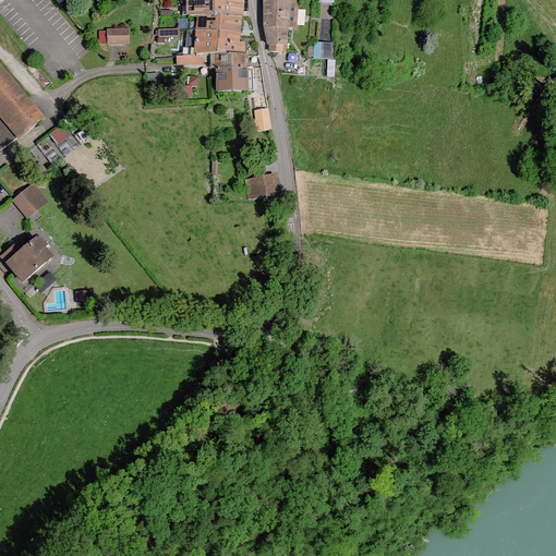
[(261,67),(257,55),(244,55),(245,43),(238,41),(241,15),(241,0),(186,0),(186,15),(197,14),(196,31),(186,29),(184,47),(183,47),(182,56),(176,56),(176,63),(207,61),(207,53),(209,53),(210,68),(215,68),(216,91),(252,89),(252,67),(261,67)]
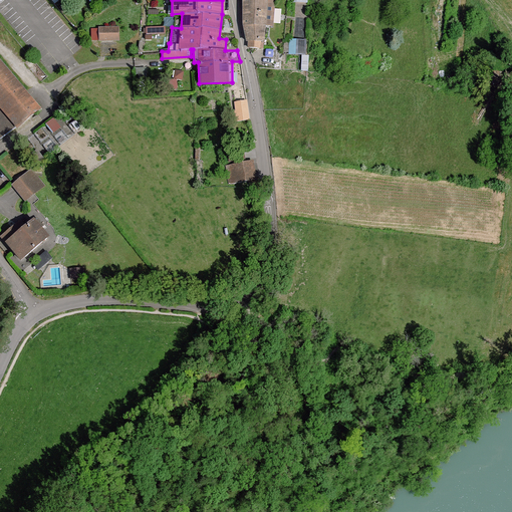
[(242,0),(244,26),(248,42),(247,46),(262,47),(262,40),(263,41),(265,24),(272,24),(273,0),(242,0)]
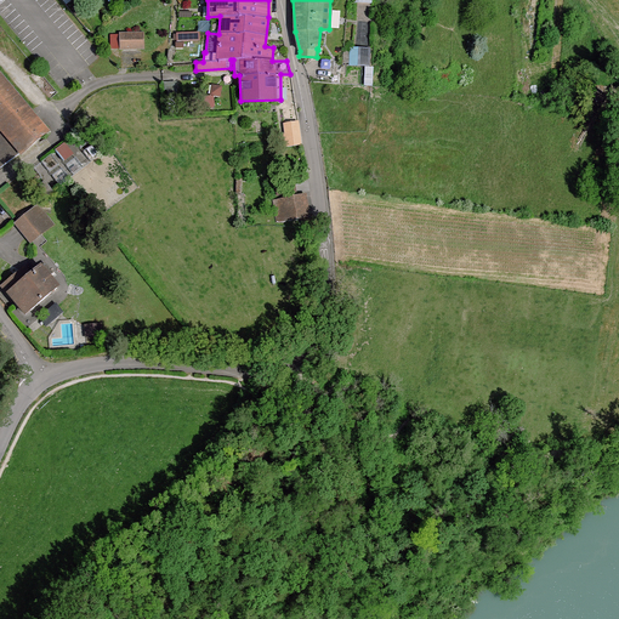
[(142,32),(119,32),(119,49),(142,47),(142,32)]
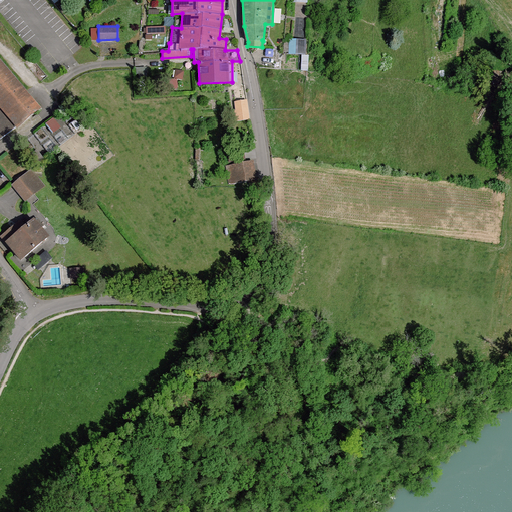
[(305,39),(288,38),(288,53),(301,54),(300,67),(307,67),(308,54),(304,54),(304,51),(305,39)]
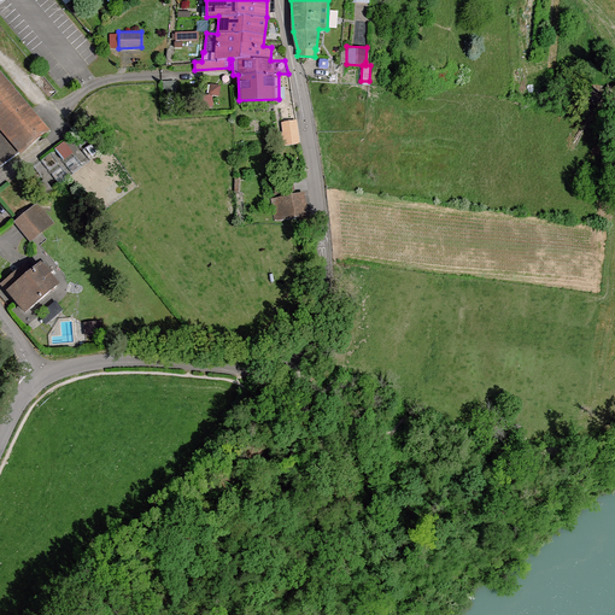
[(0,165),(46,128),(0,74),(0,165)]
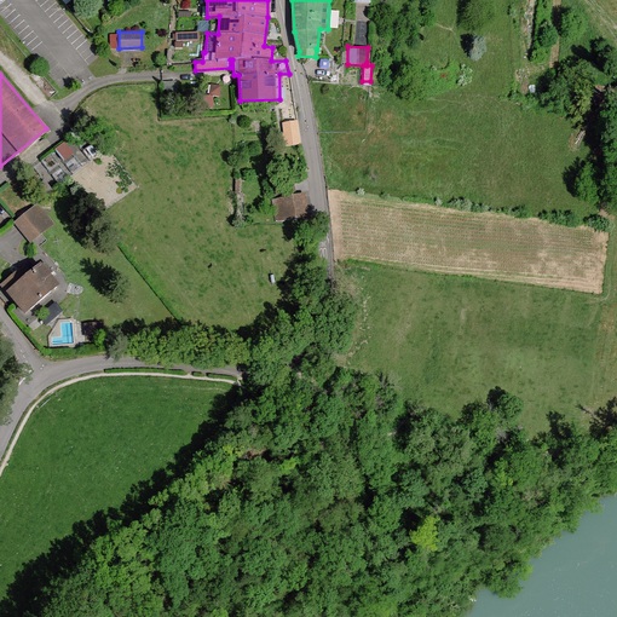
[(295,120),(281,121),(282,131),(280,131),(282,145),(299,143),(295,120)]
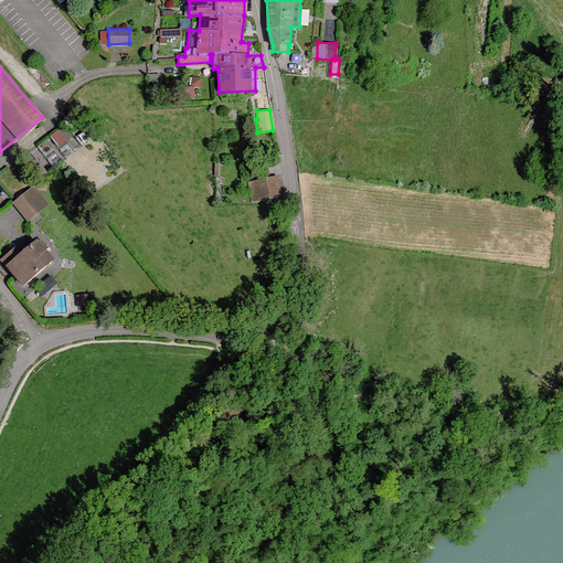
[(62,128),(39,141),(45,152),(68,139),(62,128)]
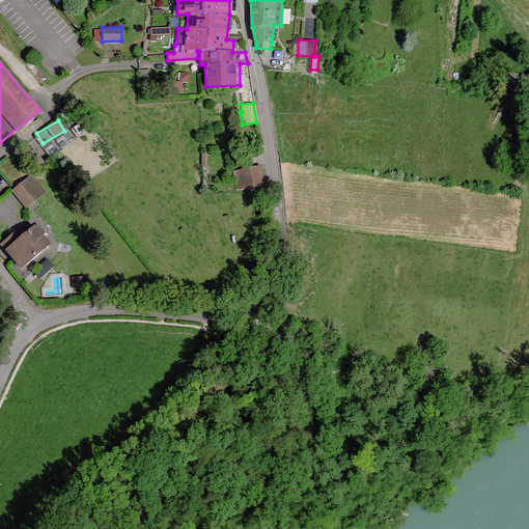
[(233,150),(235,165),(251,163),(249,147),(233,150)]
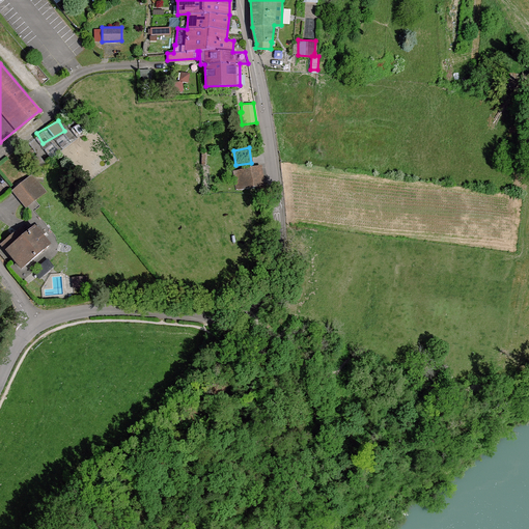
[(260,166),(233,170),(235,188),(262,184),(260,166)]
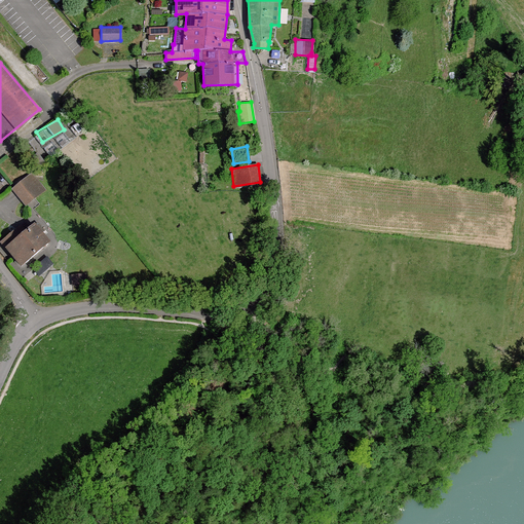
[(32,172),(13,187),(29,204),(46,190),(32,172)]
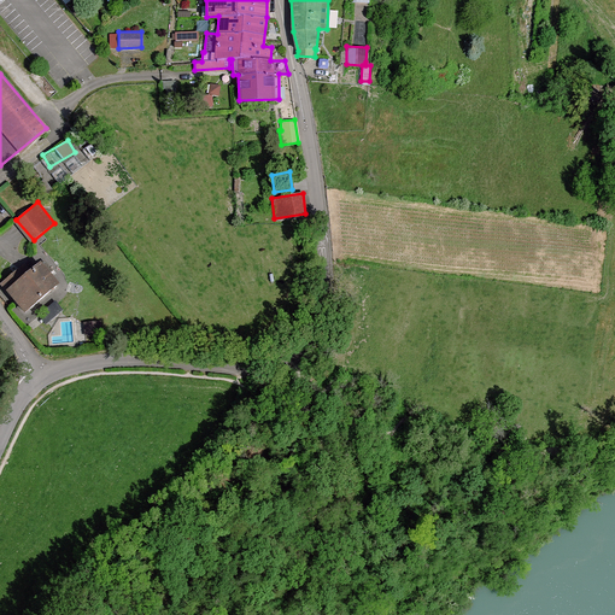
[(23,263),(0,282),(24,311),(58,283),(41,263),(30,273),(23,263)]
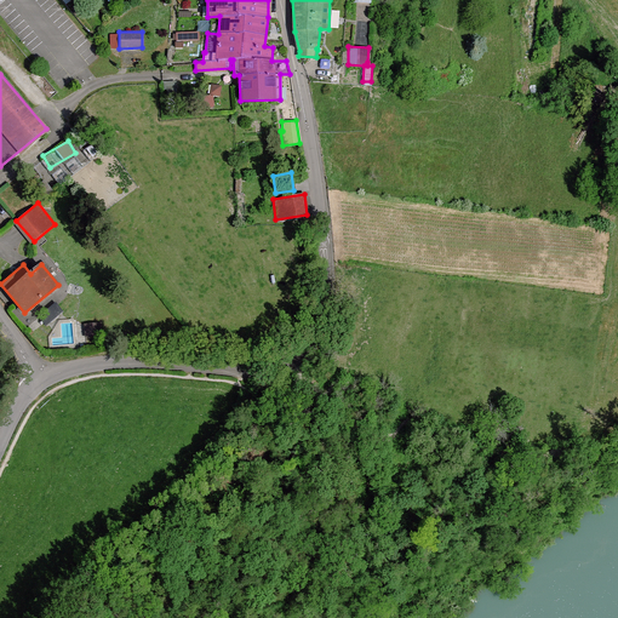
[(56,302),(39,316),(45,324),(62,310),(56,302)]
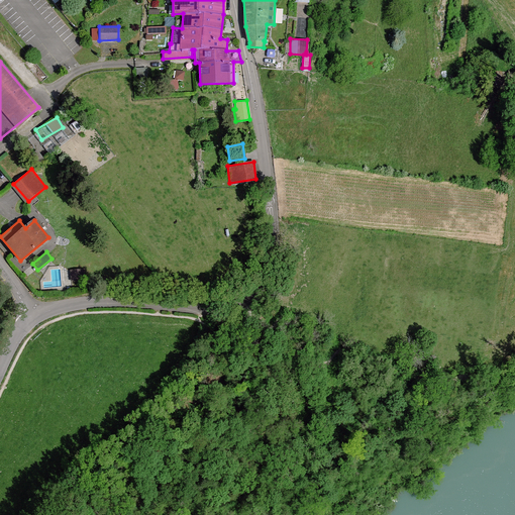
All buildings are outlined.
